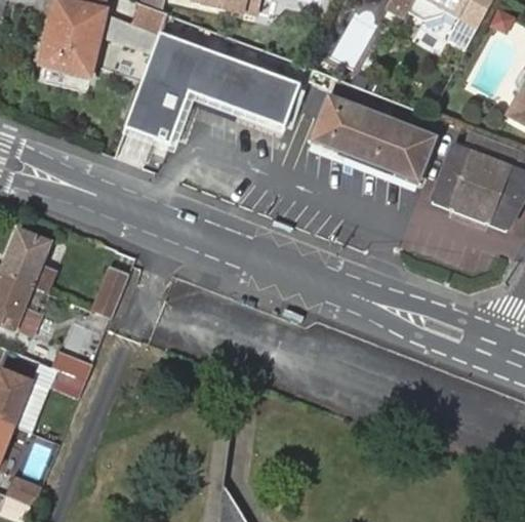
[(105,9),(64,0),(57,0),(42,64),(61,68),(91,75),(99,41),(107,9),(105,9)]
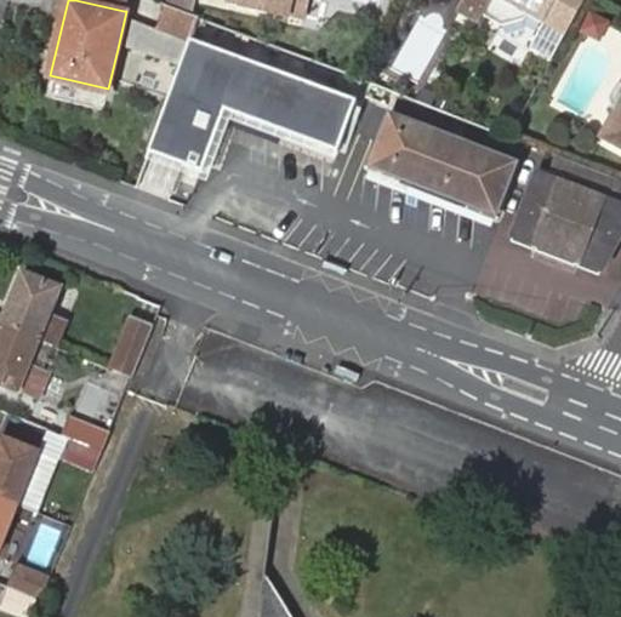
[(75,0),(124,11),(126,0),(75,0)]
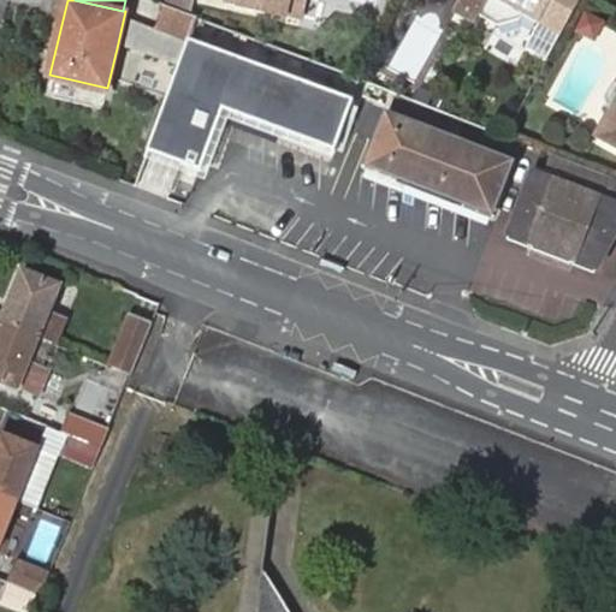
[(300,17),(303,0),(226,0),(300,17)]
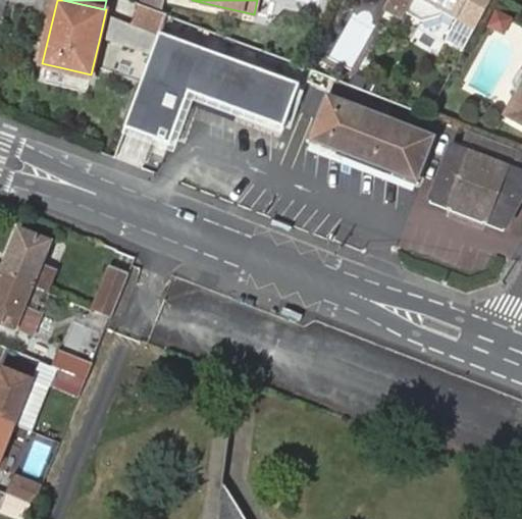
[(390,0),(386,8),(403,17),(406,11),(412,0),(390,0)]
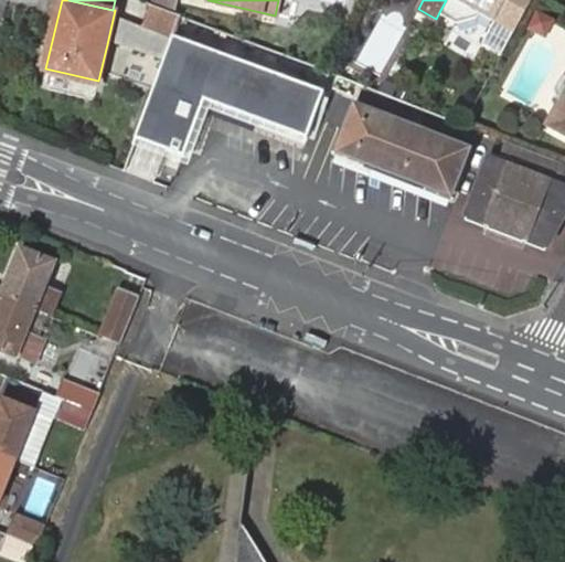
[(482,42),(502,53),(504,48),(531,0),(446,0),(439,12),(456,22),(478,17),(480,12),(493,20),(482,42)]
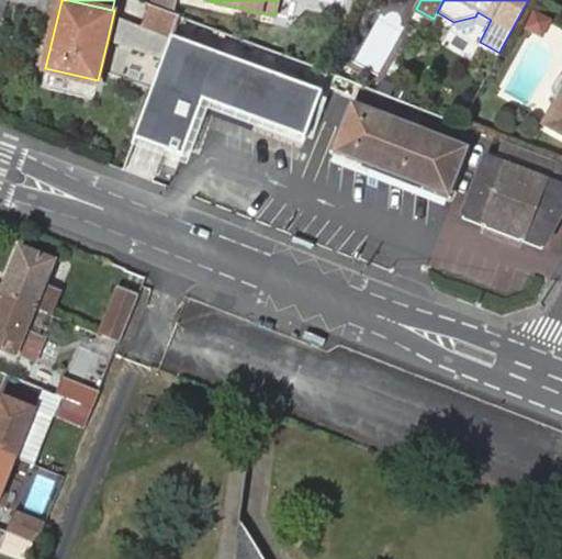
[(170,9),(148,2),(142,23),(172,33),(180,13),(175,11),(170,9)]
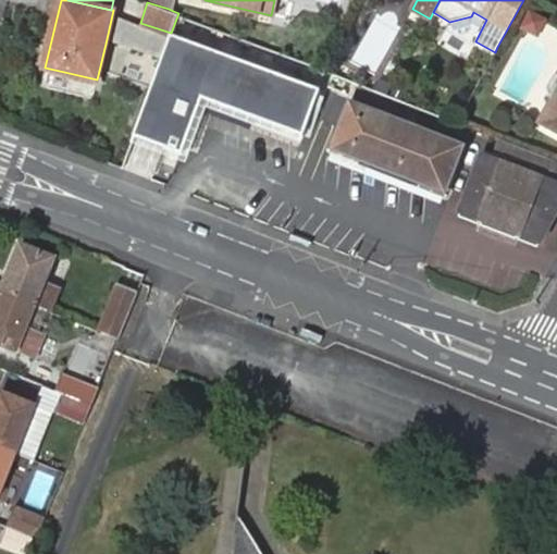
[(320,88),(171,33),(133,134),(180,151),(200,97),(302,135),(320,88)]
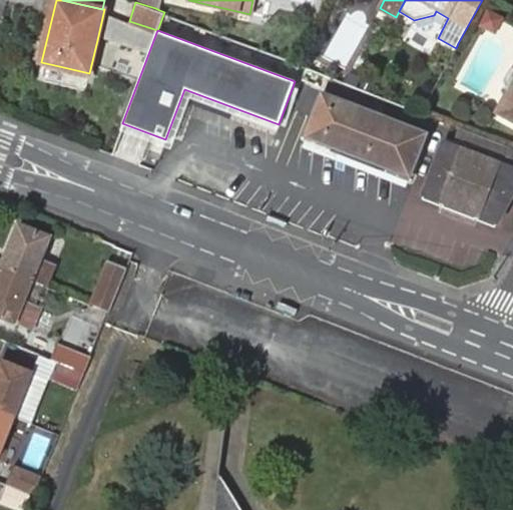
[(512,73),(507,71),(503,79),(507,88),(494,111),(512,121),(512,73)]
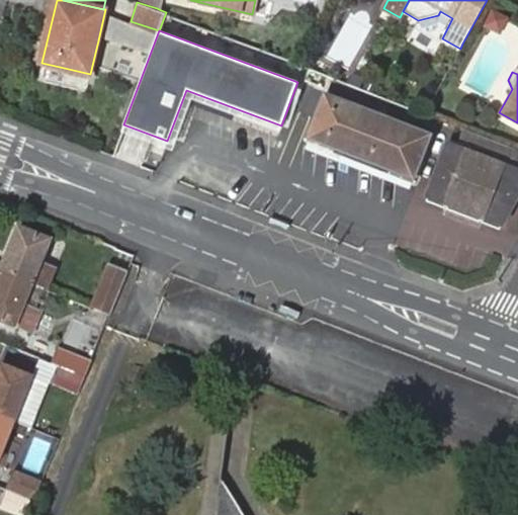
[(335,99),(326,95),(324,100),(310,138),(308,142),(307,145),(339,157),(340,155),(342,151),(345,151),(408,175),(413,177),(429,136),(420,132),(365,110),(335,99)]
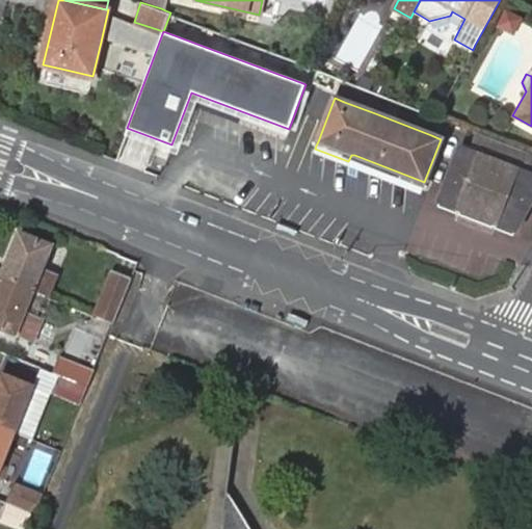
[(460,147),(441,201),(516,230),(531,200),(531,152),(479,131),(472,152),(460,147)]
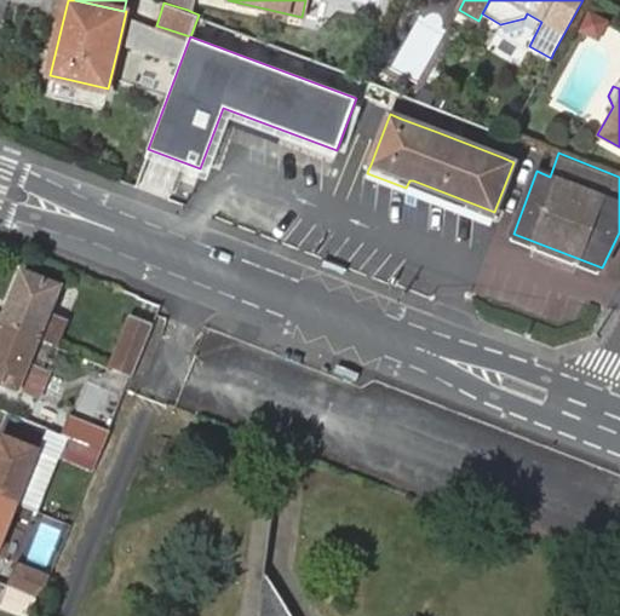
[(24,269),(3,321),(40,337),(53,341),(57,344),(67,317),(51,311),(62,285),(24,269)]
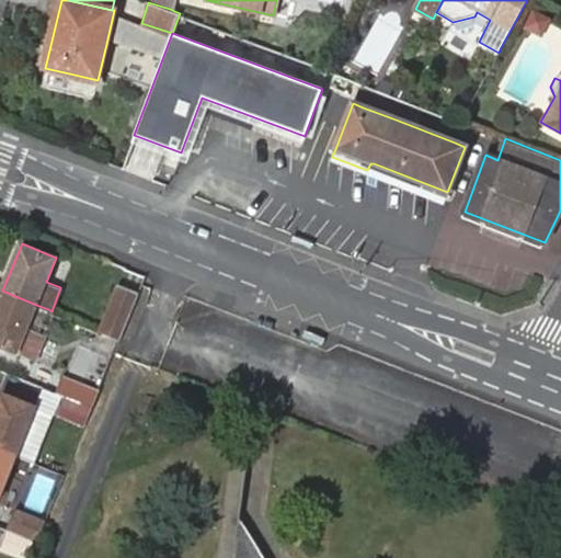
[(100,331),(118,338),(139,291),(119,283),(100,331)]
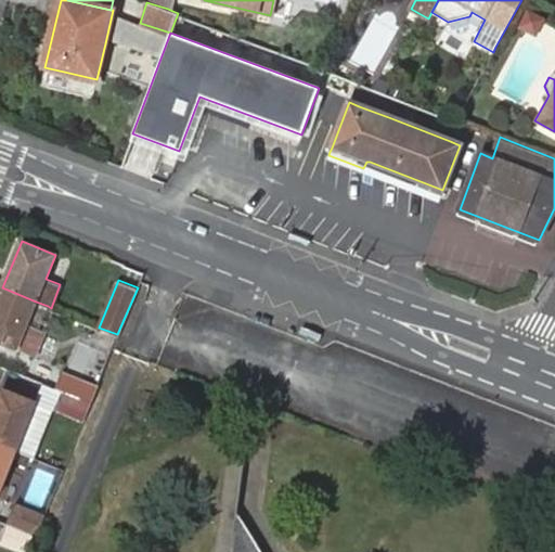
[(36,302),(2,287),(0,294),(0,341),(17,348),(35,355),(44,332),(38,329),(27,324),(29,319),(41,323),(48,306),(36,302)]
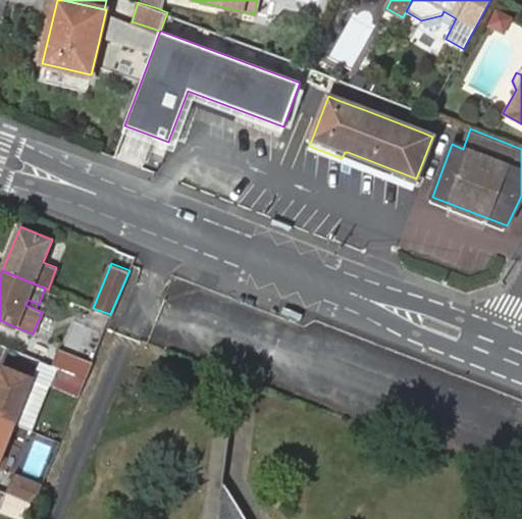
[(39,304),(28,300),(25,305),(36,309),(39,304)]
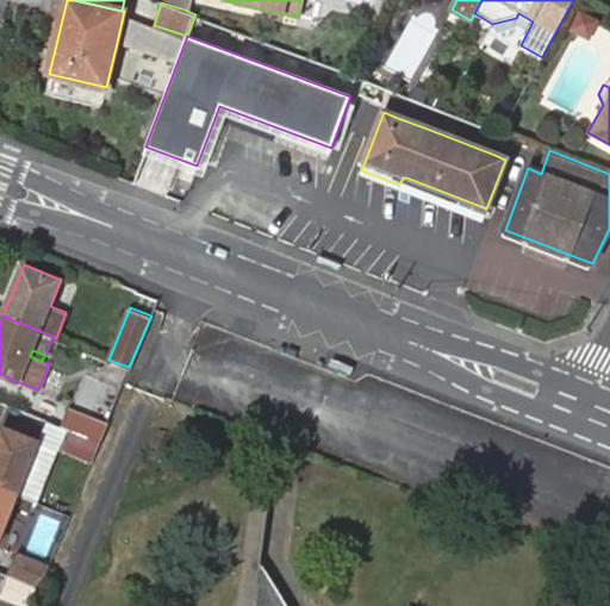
[(47,419),(62,425),(69,407),(45,398),(37,416),(47,419)]
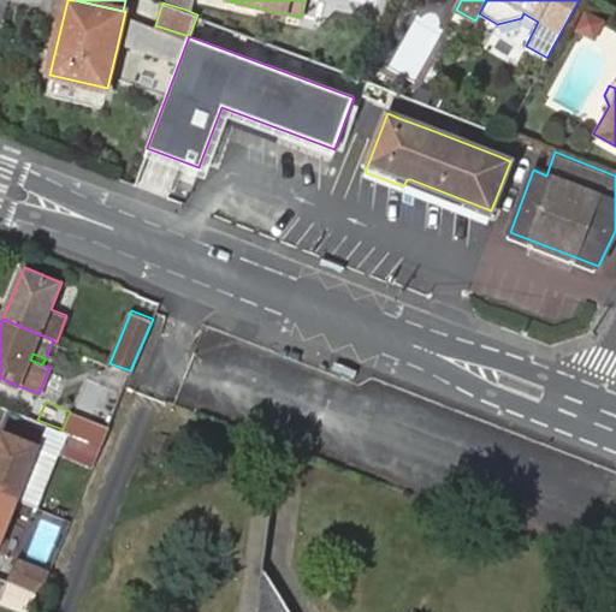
[(101,445),(110,428),(70,411),(63,429),(101,445)]
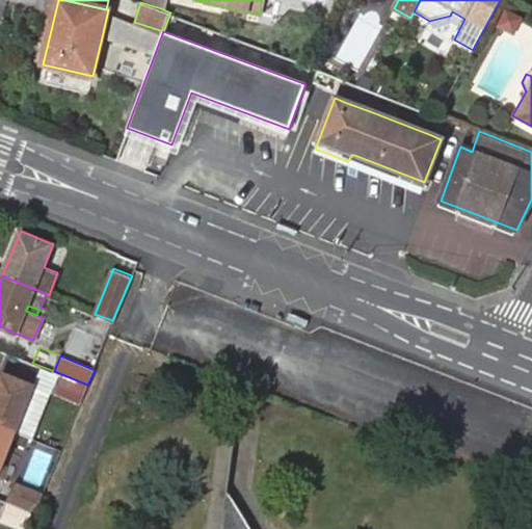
[(54,371),(41,366),(33,385),(50,392),(52,388),(48,386),(54,371)]
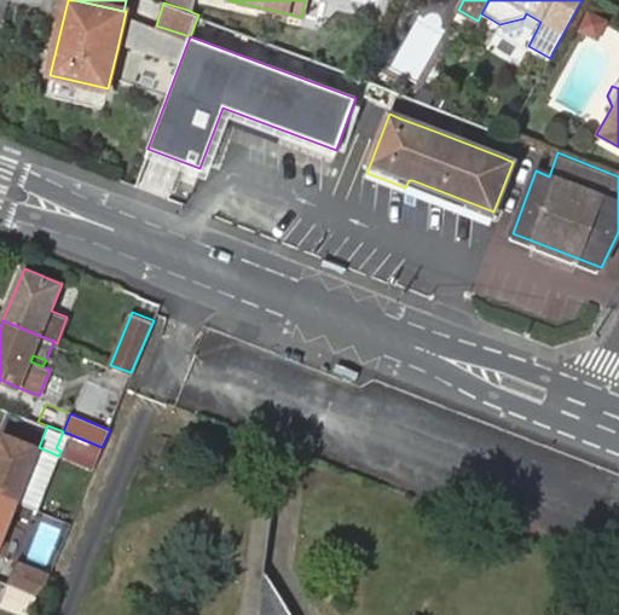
[(61,451),(94,465),(102,447),(63,431),(56,448),(61,451)]
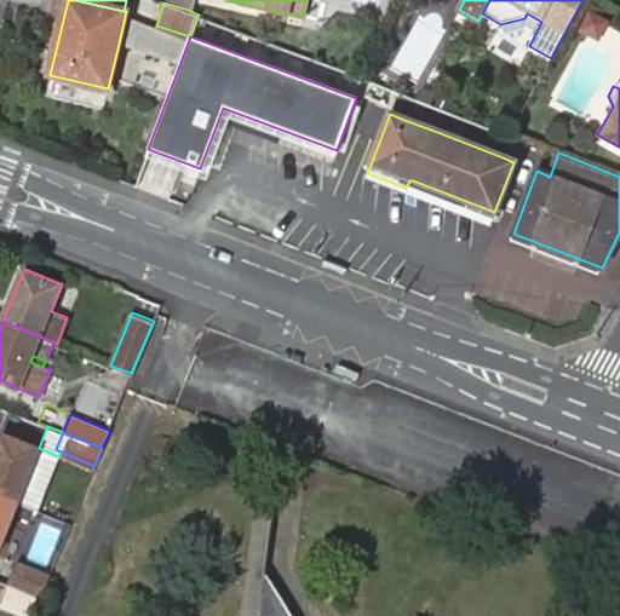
[(1,433),(0,435),(0,493),(18,501),(39,448),(1,433)]
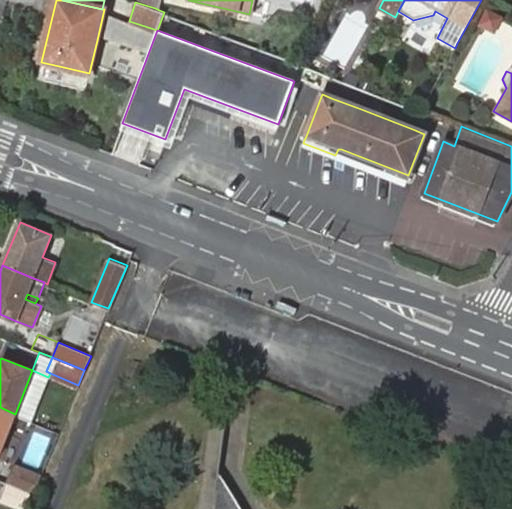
[(15,414),(31,420),(48,377),(32,370),(15,414)]
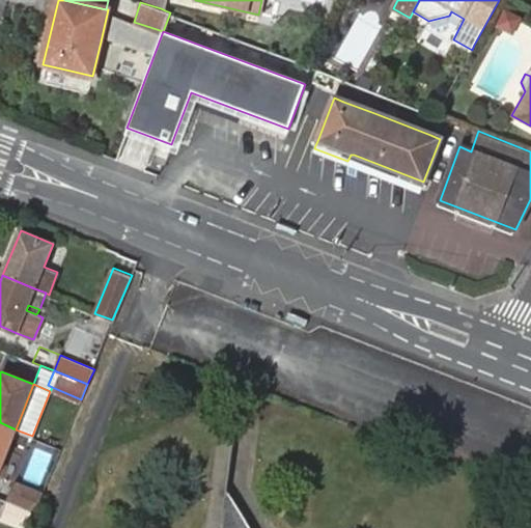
[(0,468),(16,429),(0,422),(0,468)]
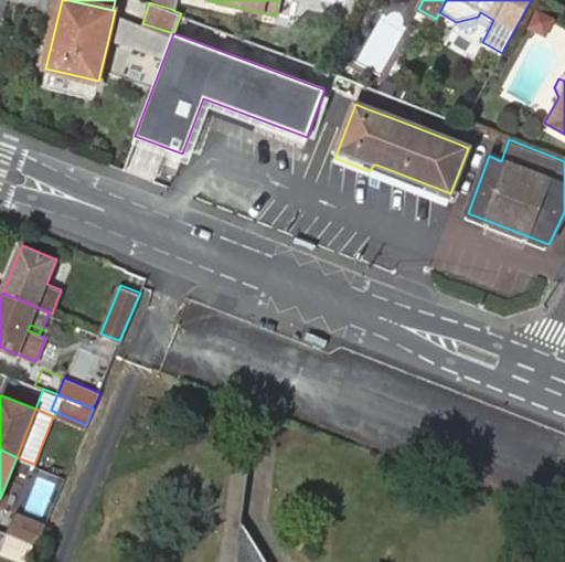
[(0,529),(8,532),(16,511),(34,464),(17,457),(0,498),(0,529)]
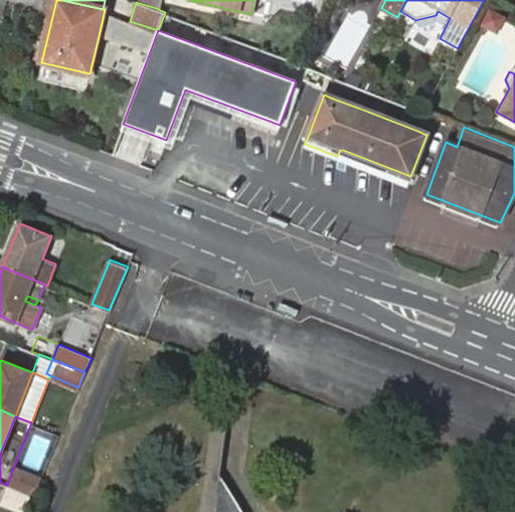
[(36,432),(24,460),(37,466),(49,438),(36,432)]
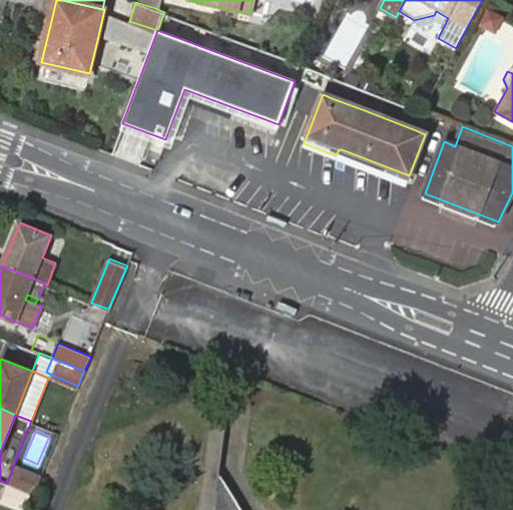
[(32,493),(34,494),(41,476),(14,464),(7,483),(32,493)]
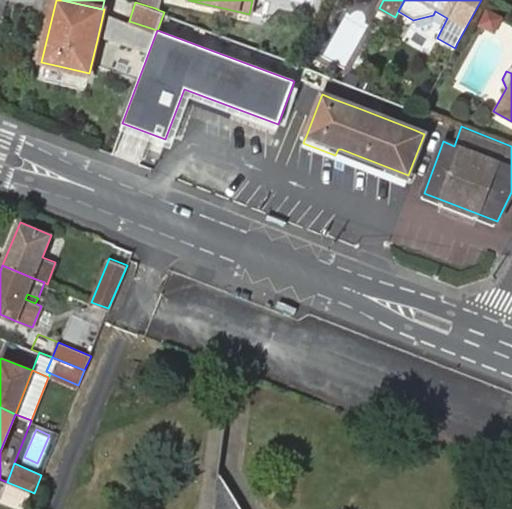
[(242,508),(230,489),(217,470),(216,477),(227,493),(237,508),(242,508)]
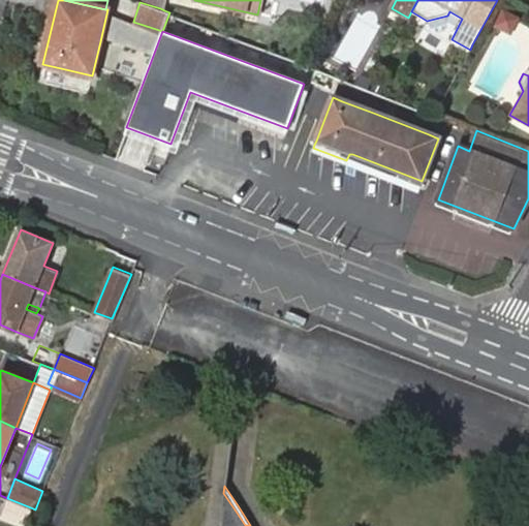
[(245,525),(235,509),(223,493),(218,525),(245,525)]
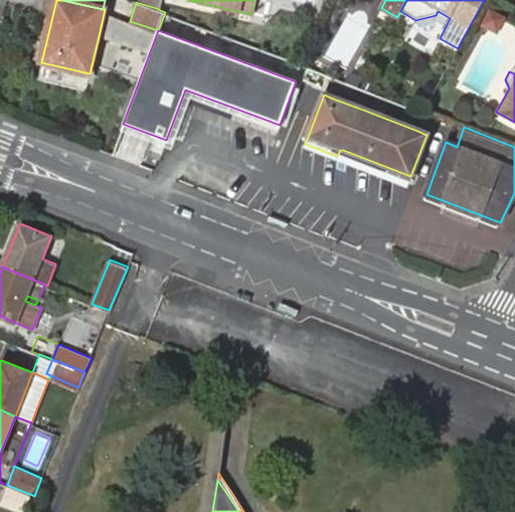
[(0,502),(22,511),(25,511),(32,495),(7,485),(0,501),(0,502)]
